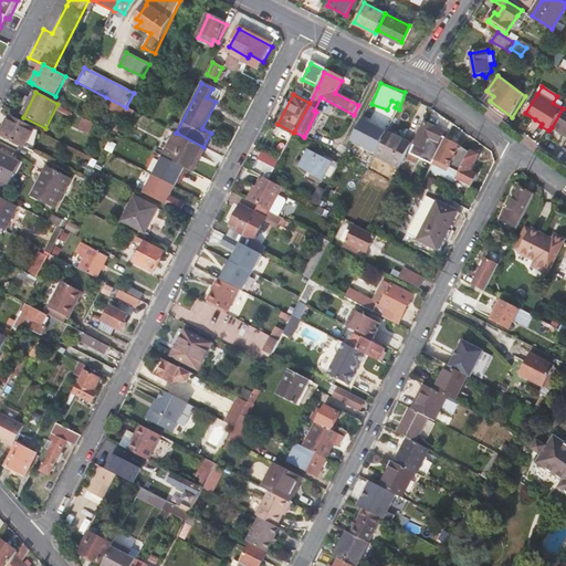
[(102,106),(122,116),(126,107),(106,97),(102,106)]
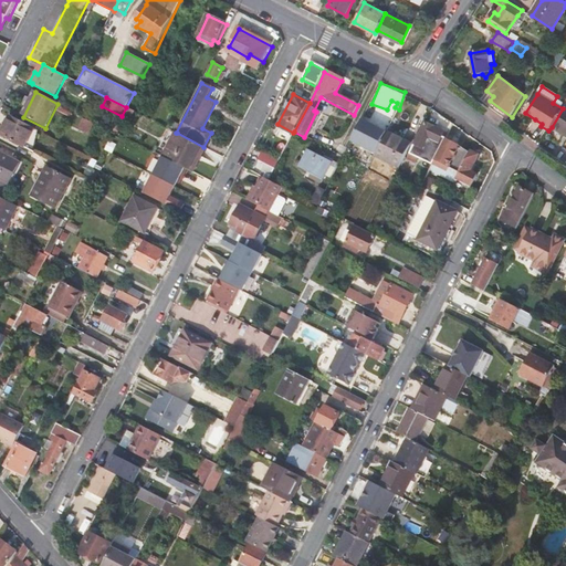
[(565,102),(565,104),(563,108),(552,127),(563,135),(564,133),(565,133),(565,102)]
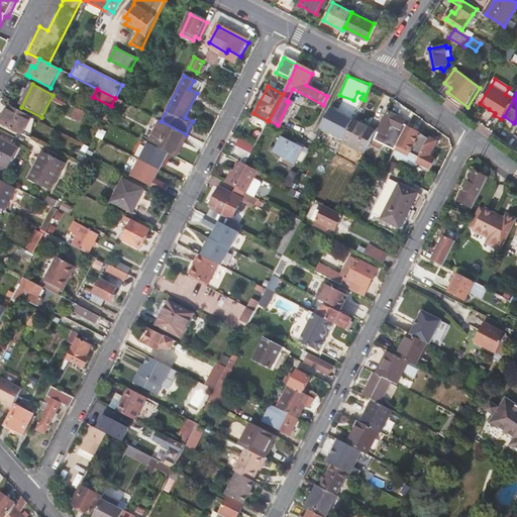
[(30,119),(9,107),(0,124),(22,135),(30,119)]
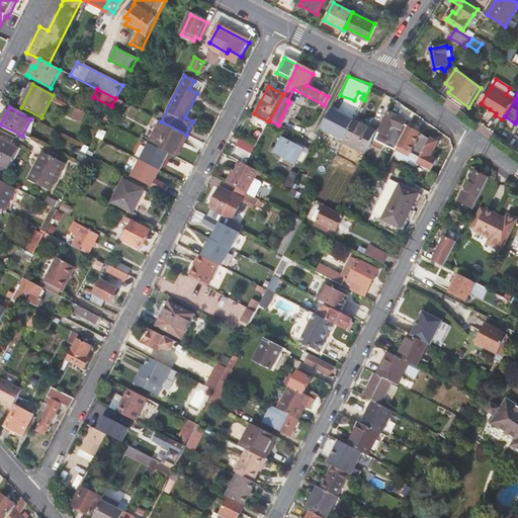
[(72,119),(76,110),(70,107),(59,133),(65,136),(67,131),(69,133),(71,130),(74,132),(78,121),(72,119)]
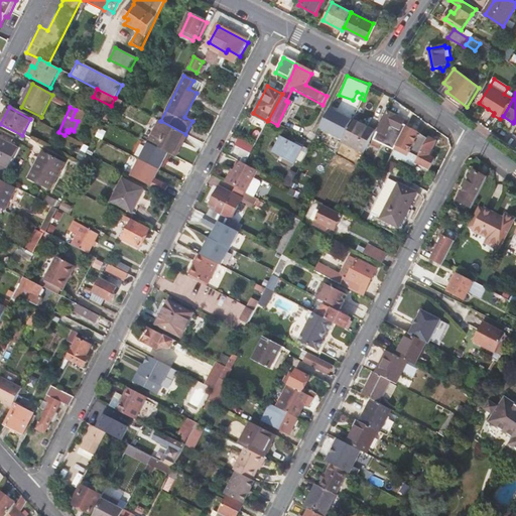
[(319,129),(342,141),(352,121),(330,110),(319,129)]
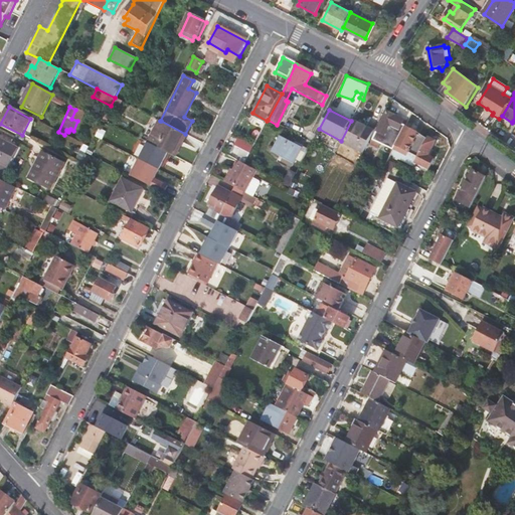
[(401,126),(403,121),(386,111),(372,139),(393,150),(404,127),(401,126)]
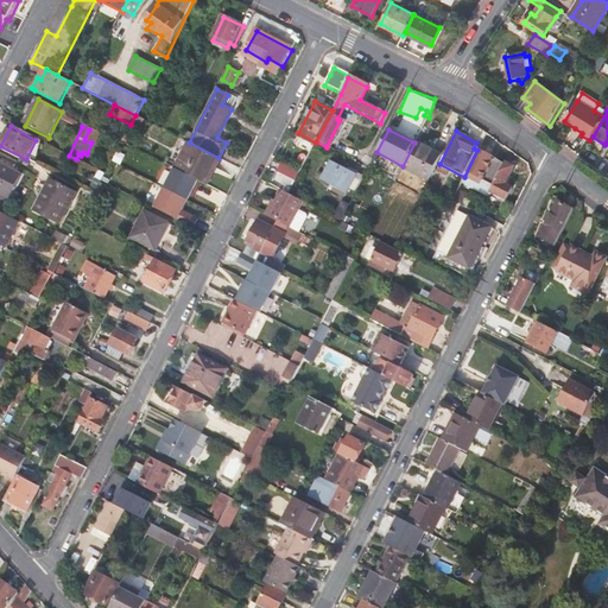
[(208,187),(203,184),(176,170),(121,141),(115,156),(207,201),(214,189),(208,187)]
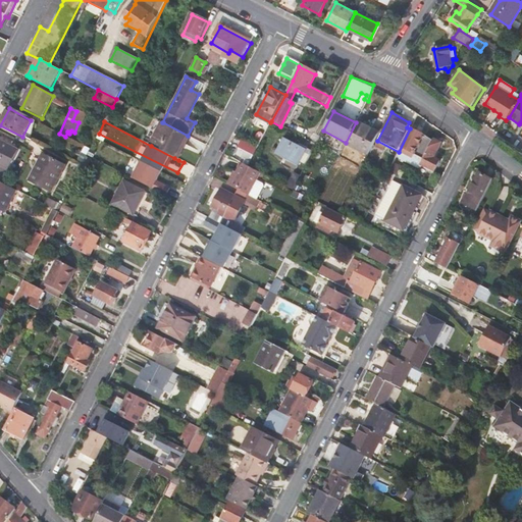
[(191,137),(188,136),(163,122),(151,146),(174,158),(183,143),(187,145),(191,137)]
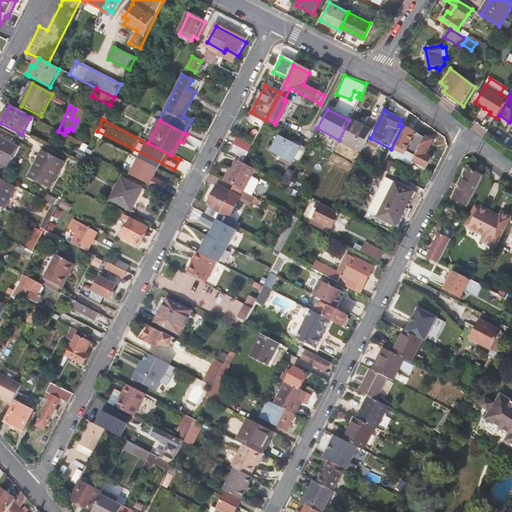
[(360,153),(371,132),(349,120),(339,140),(338,142),(360,153)]
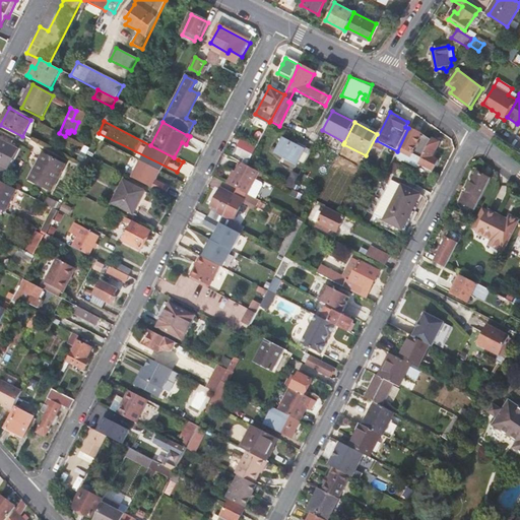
[(416,135),(417,133),(408,128),(397,151),(410,157),(412,154),(420,159),(417,165),(432,172),(438,161),(432,158),(439,143),(431,139),(430,142),(416,135)]
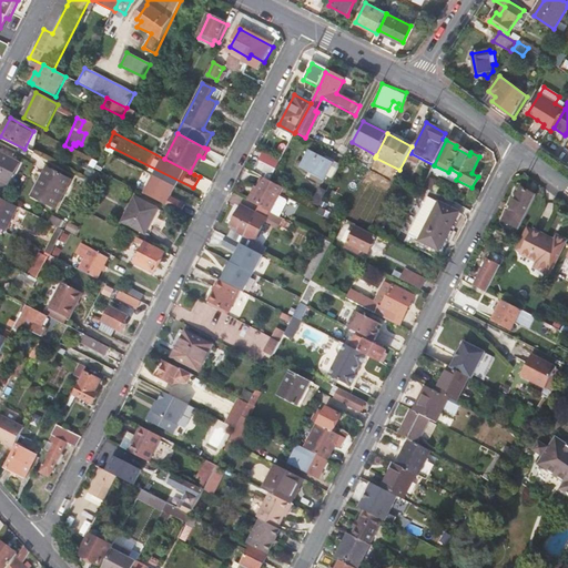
[(322,184),(333,163),(302,146),(294,163),(312,172),(308,178),(322,184)]
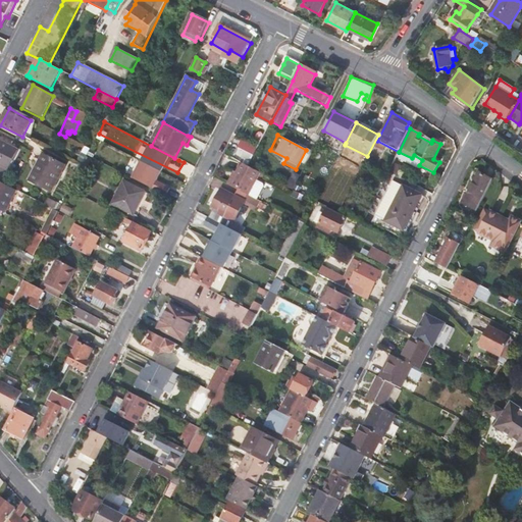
[(243,141),(239,149),(254,156),(257,149),(243,141)]
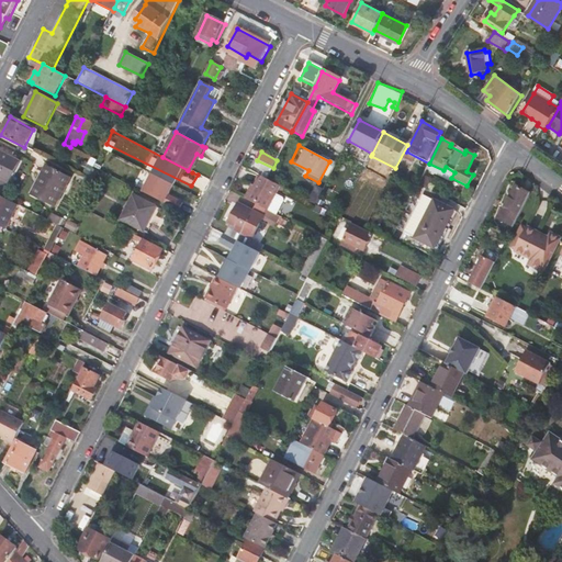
[(18,164),(0,154),(0,178),(8,182),(18,164)]
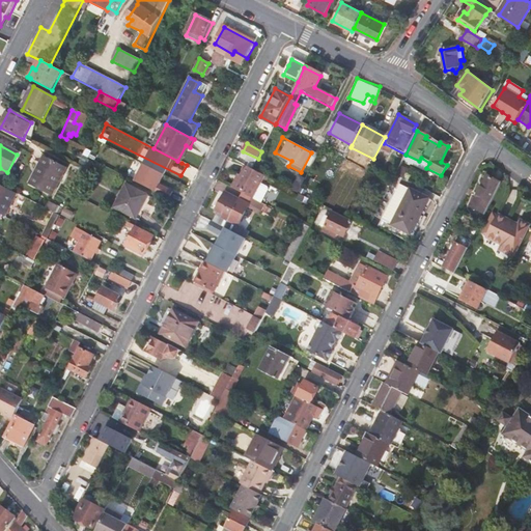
[(190,147),(186,145),(177,161),(182,163),(190,147)]
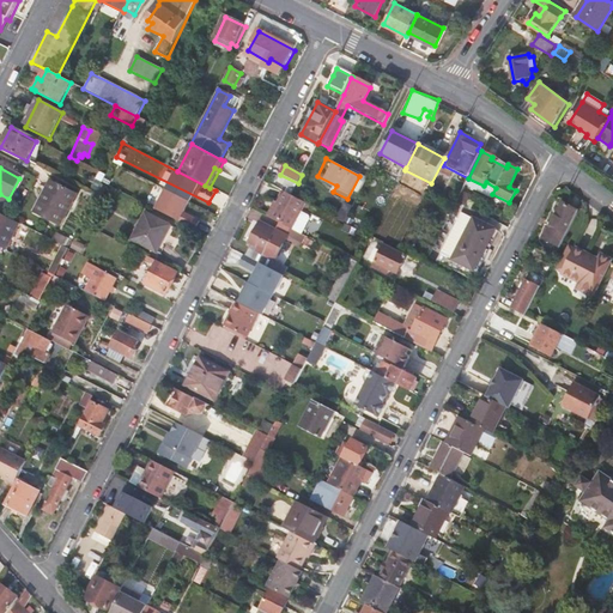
[(60,226),(77,195),(52,182),(35,213),(60,226)]
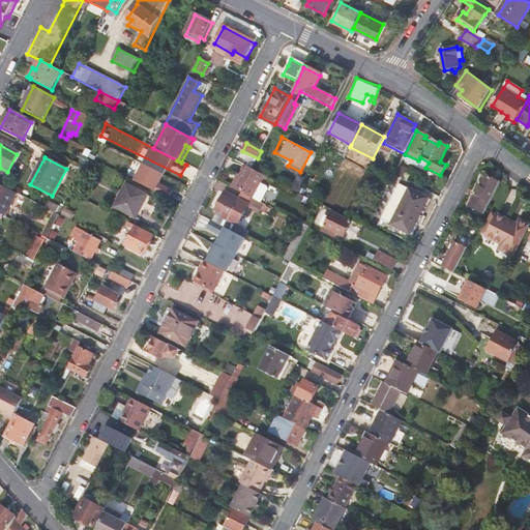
[(158,184),(164,175),(143,165),(135,181),(169,199),(173,192),(158,184)]
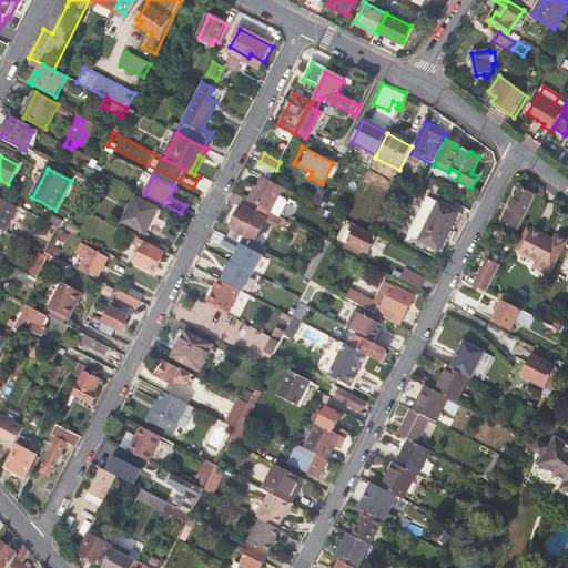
[(271,213),(284,189),(263,178),(250,202),(271,213)]
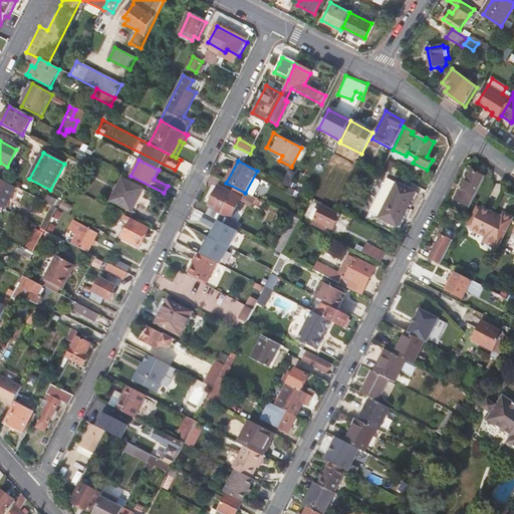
[(388,179),(391,173),(382,169),(371,192),(378,196),(366,220),(395,234),(416,193),(388,179)]
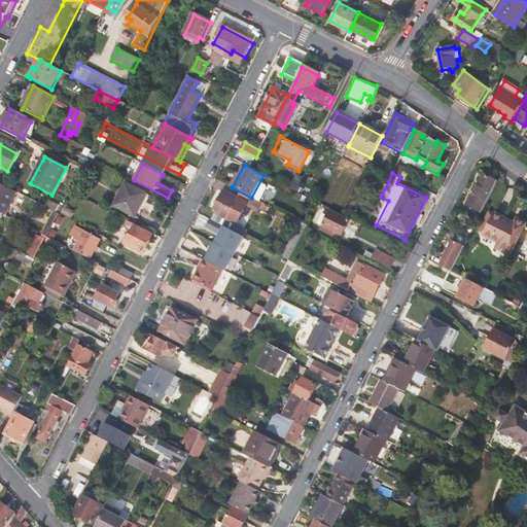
[(468,206),(482,213),(498,182),(484,175),(468,206)]
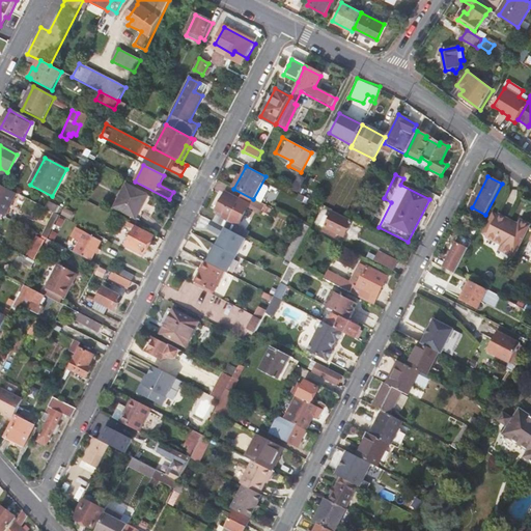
[(0,215),(2,217),(3,217),(15,193),(14,193),(0,186),(0,215)]
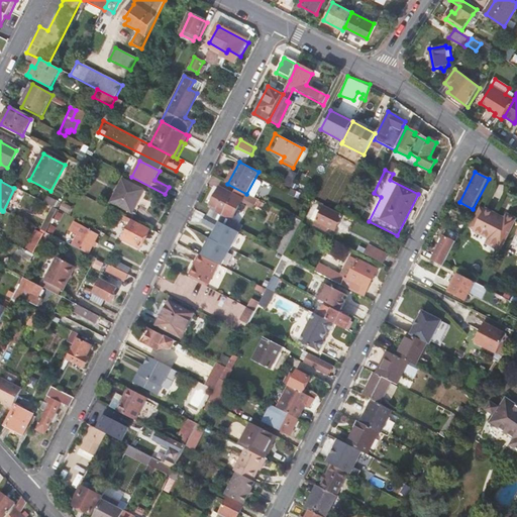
[(131,214),(143,191),(122,181),(111,203),(131,214)]
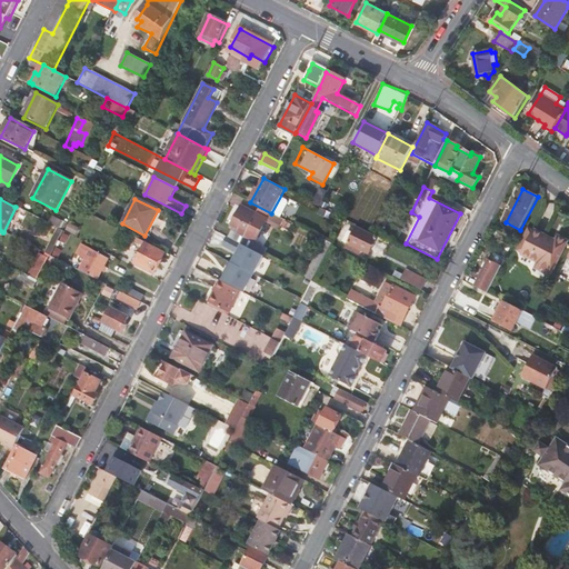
[(230,226),(232,227),(228,238),(251,250),(268,219),(241,206),(230,226)]
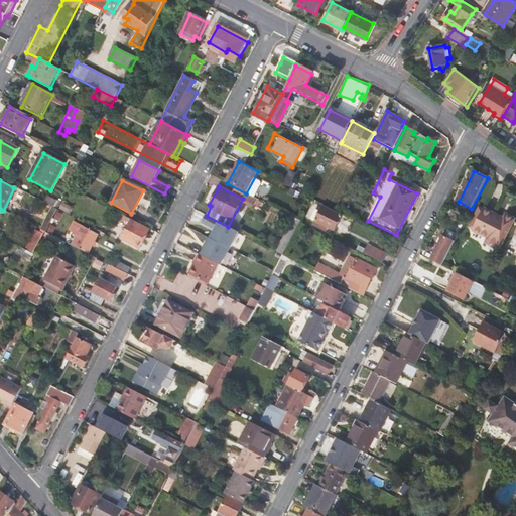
[(309,204),(312,200),(300,194),(298,198),(309,204)]
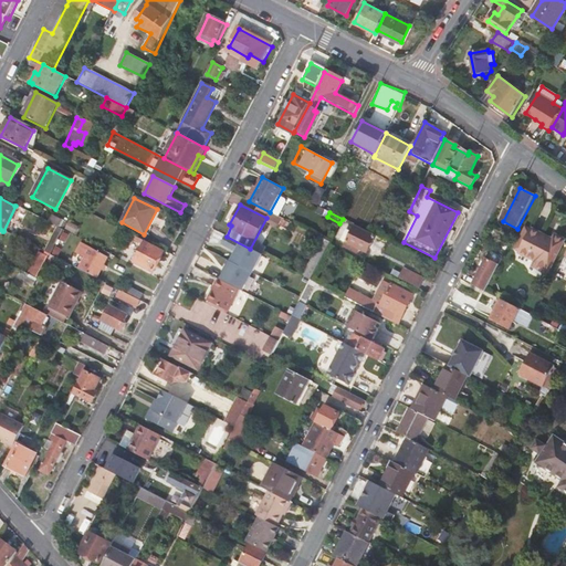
[(514,250),(519,252),(526,238),(531,228),(526,226),(514,250)]
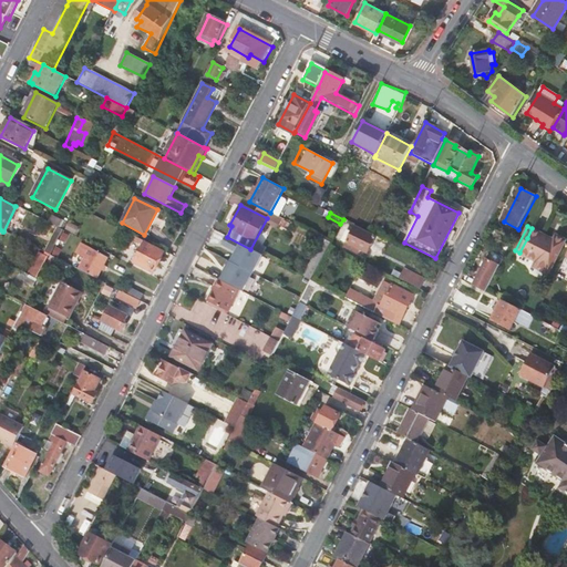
[(57,227),(43,253),(51,256),(63,230),(57,227)]
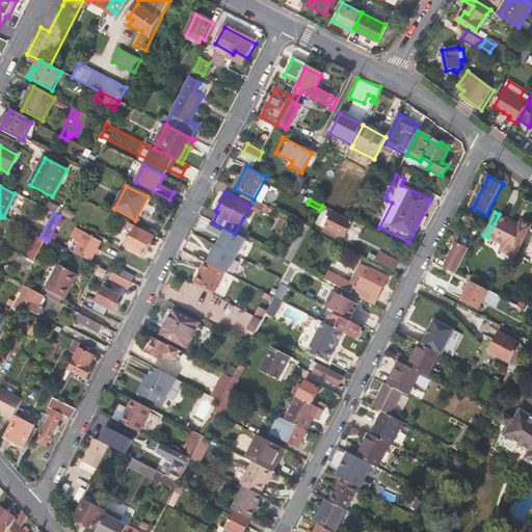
[(345,238),(352,222),(334,213),(328,222),(326,221),(324,224),(326,227),(325,229),(345,238)]
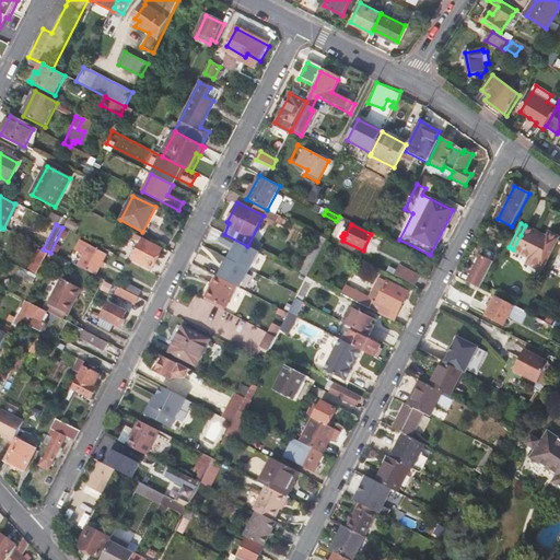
[(536,233),(536,231),(525,225),(521,235),(545,247),(548,240),(552,243),(556,235),(550,232),(547,238),(536,233)]
